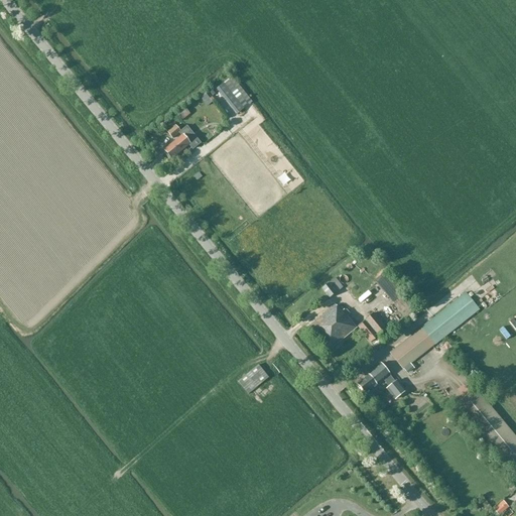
[(230,82),(225,86),(224,86),(219,90),(238,113),(243,109),(229,91),(233,87),(230,82)]
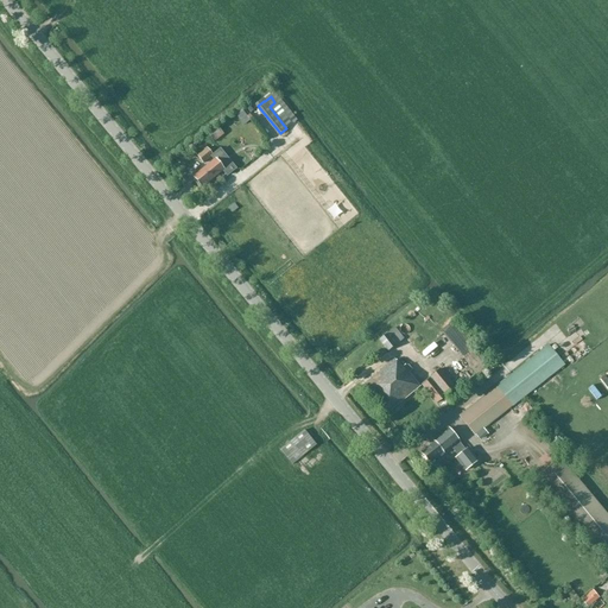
[(241,109),(235,114),(244,126),(249,121),(241,109)]
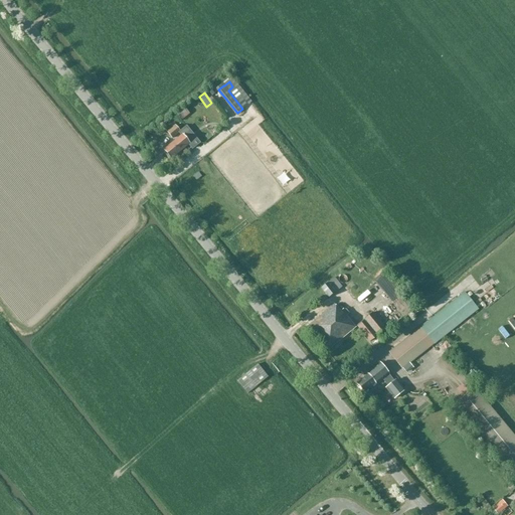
[(184,107),(176,114),(182,121),(190,115),(184,107)]
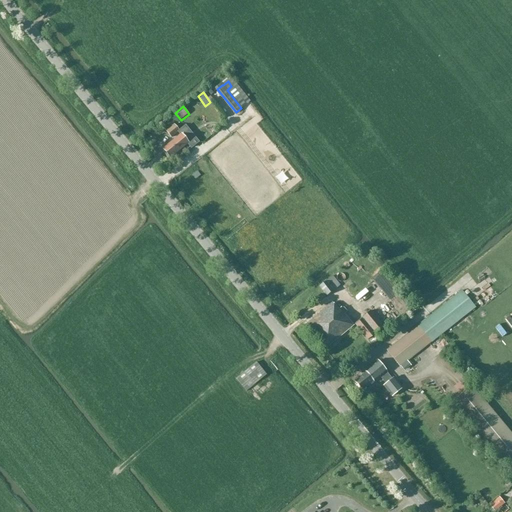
[(224,112),(220,115),(227,123),(231,120),(224,112)]
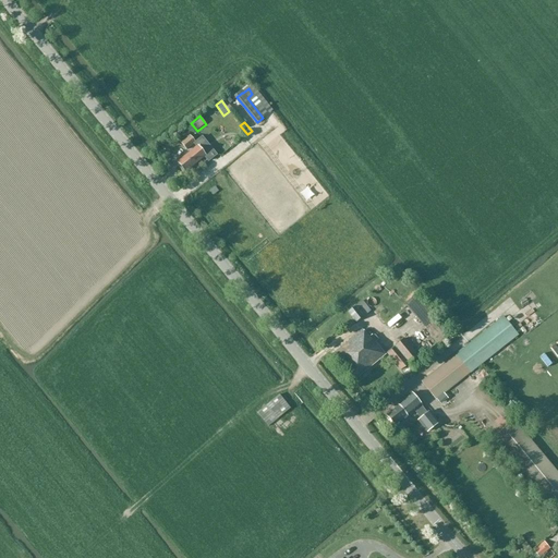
[(202,137),(195,143),(190,136),(181,144),(189,154),(178,162),(185,172),(204,157),(208,161),(216,156),(202,137)]
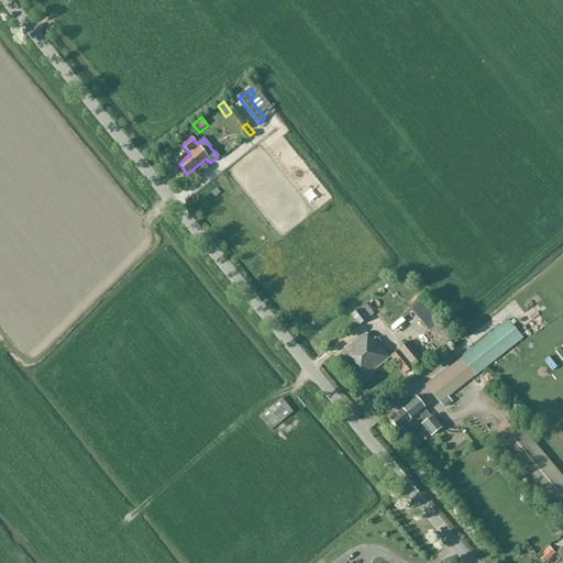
[(408,306),(411,309),(421,301),(422,300),(419,297),(408,306)]
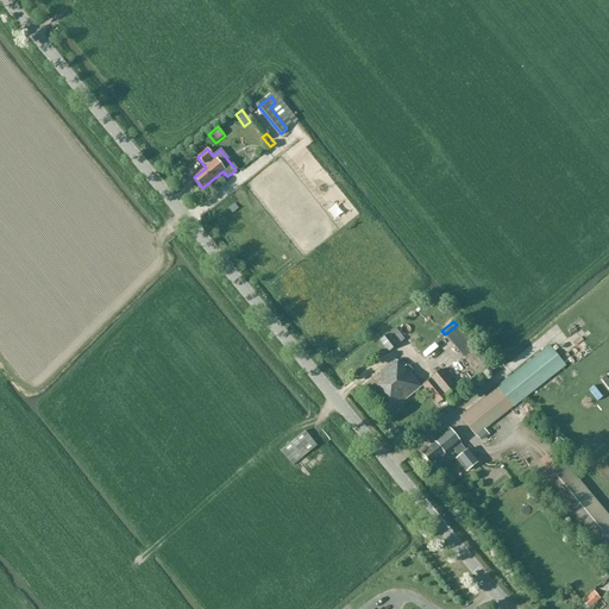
[(463,336),(462,334),(456,326),(445,334),(444,336),(452,345),(460,356),(478,377),(493,365),(465,333),(463,336)]
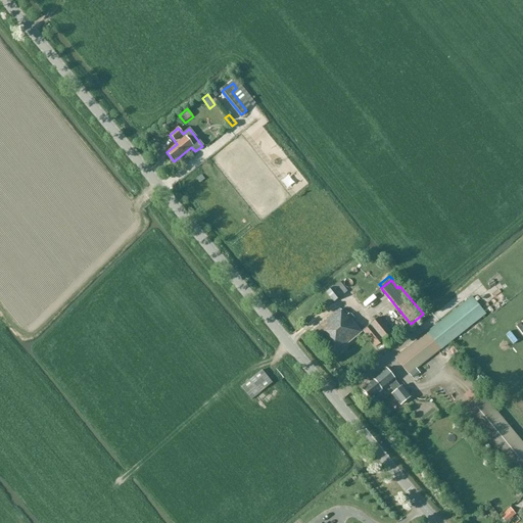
[(333,303),(347,292),(339,283),(326,293),(333,303)]
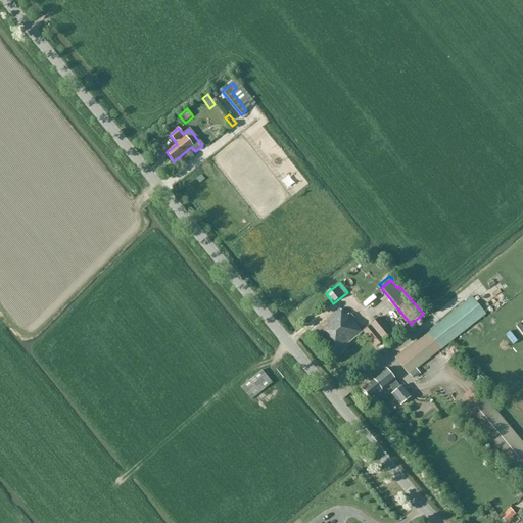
[(440,350),(485,315),(471,297),(426,333),(440,350)]
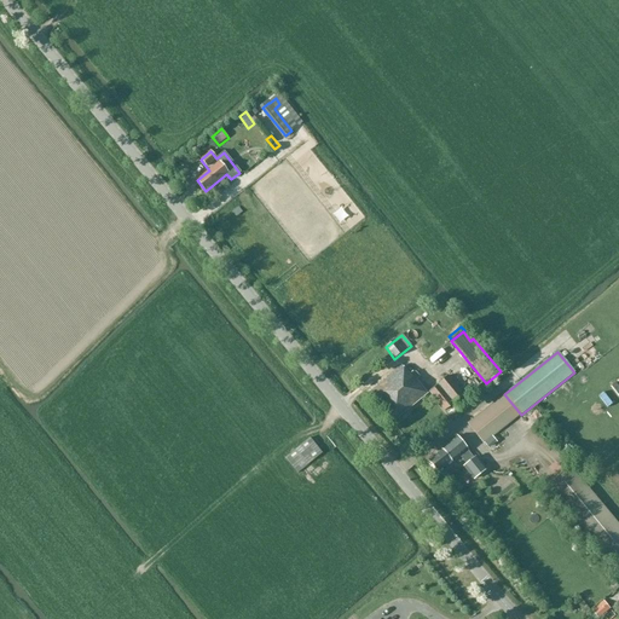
[(415,371),(411,375),(410,374),(409,375),(401,366),(371,393),(394,421),(428,394),(416,381),(421,377),(415,371)]
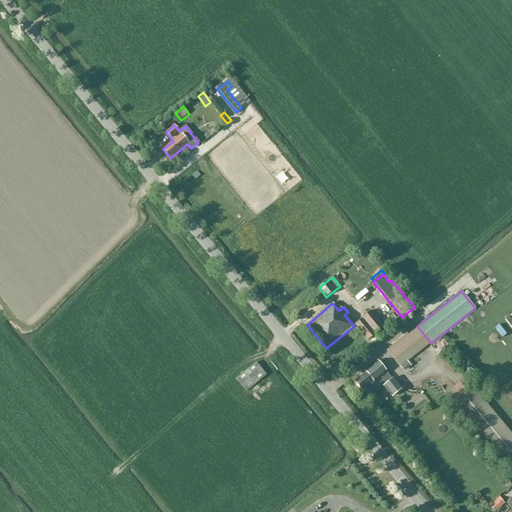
[(370,311),(374,316),(380,311),(376,306),(370,311)]
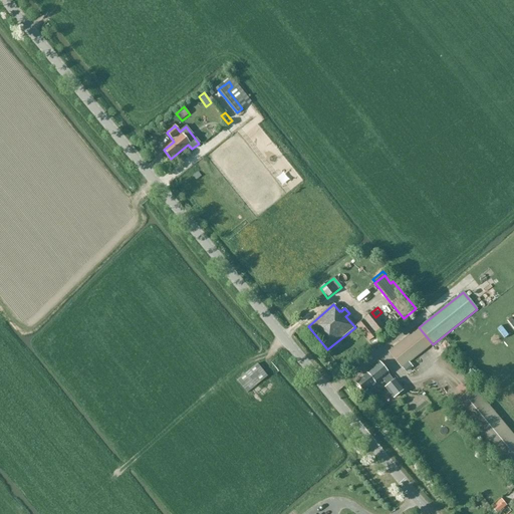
[(390,334),(388,331),(371,313),(355,326),(368,341),(376,334),(380,341),(390,334)]
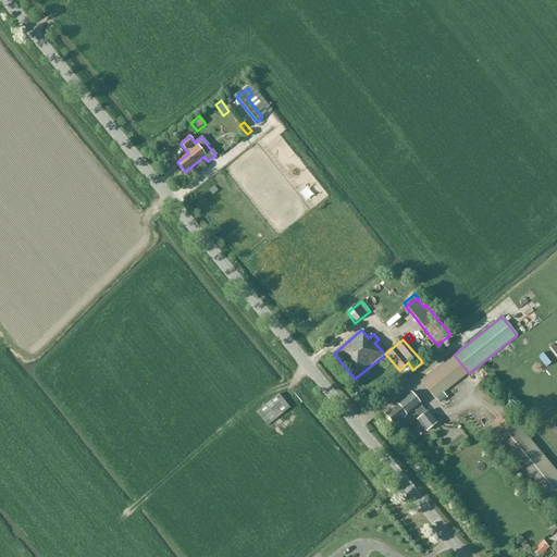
[(444,393),(469,373),(454,355),(421,382),(435,400),(435,399),(438,403),(446,396),(444,393)]
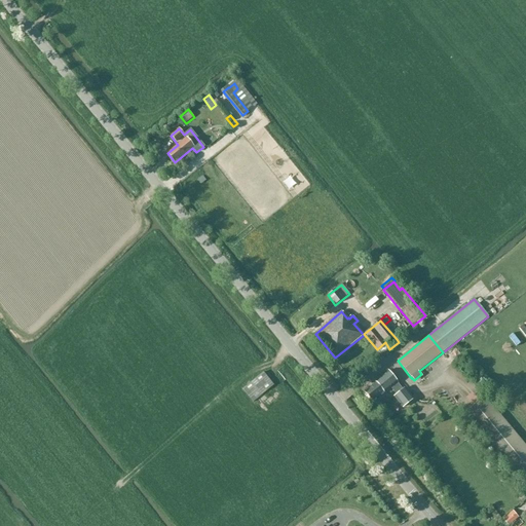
[(383,392),(384,393),(390,388),(396,395),(392,397),(403,409),(414,399),(404,387),(401,389),(397,384),(397,383),(387,372),(374,382),(375,383),(365,392),(372,401),(383,392)]
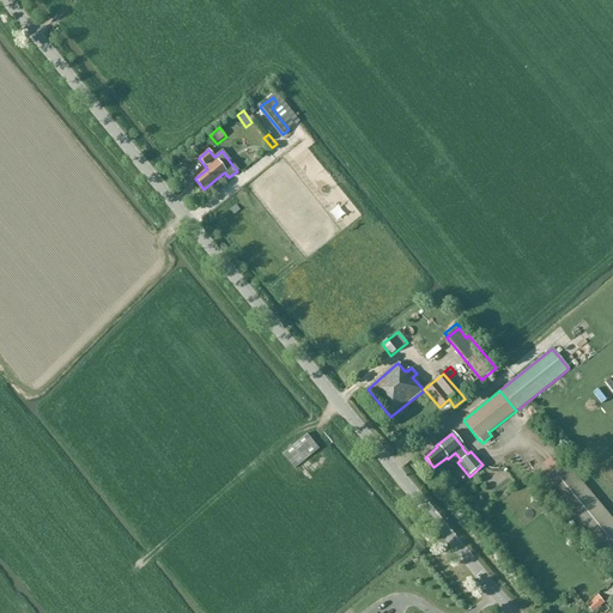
[(296,469),(311,456),(319,449),(307,435),(292,447),(291,445),(281,454),(296,469)]
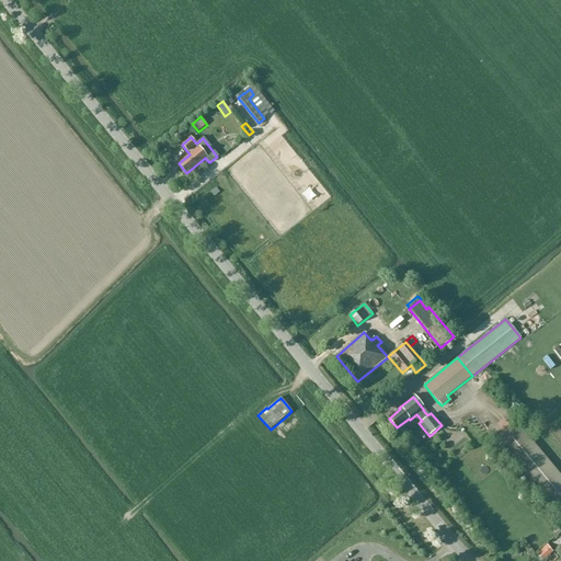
[(560,477),(516,424),(517,423),(510,414),(496,425),(504,434),(495,442),(551,508),(552,507),(559,517),(560,515),(560,477)]
